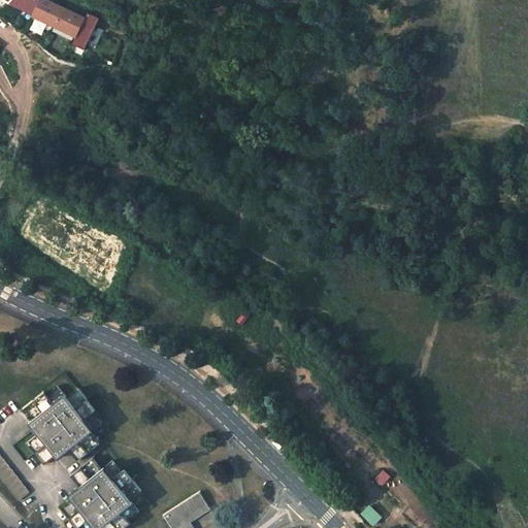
[(32,15),(39,0),(11,0),(8,4),(32,15)]
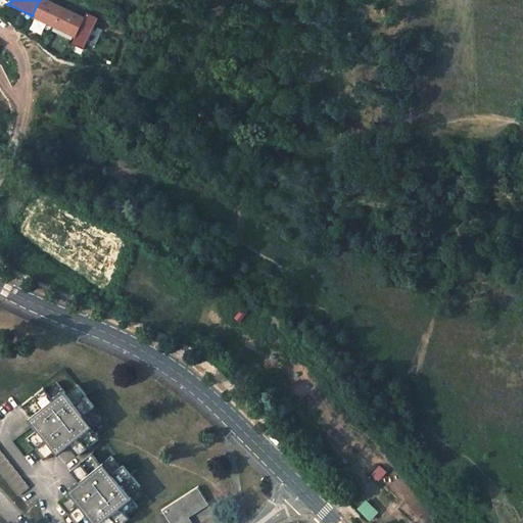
[(83,17),(46,0),(39,0),(32,15),(74,37),(83,17)]
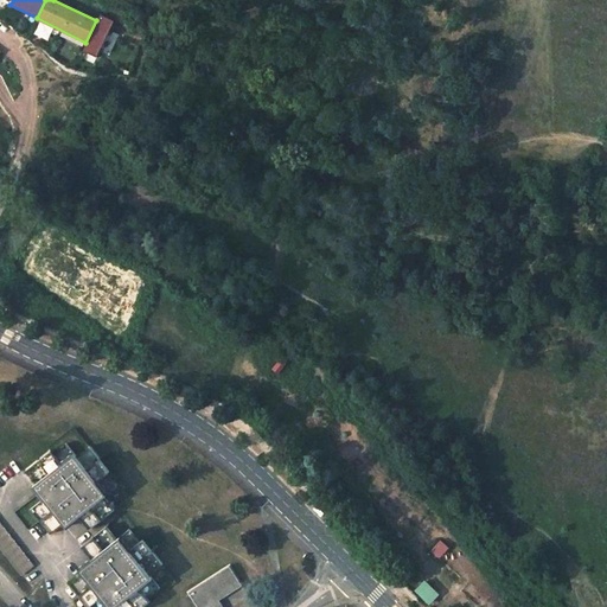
[(104,496),(116,486),(107,474),(109,472),(91,449),(77,460),(68,447),(55,457),(51,452),(25,472),(36,485),(33,486),(44,499),(31,510),(51,535),(57,530),(64,525),(66,526),(78,517),(89,529),(114,509),(104,496)]
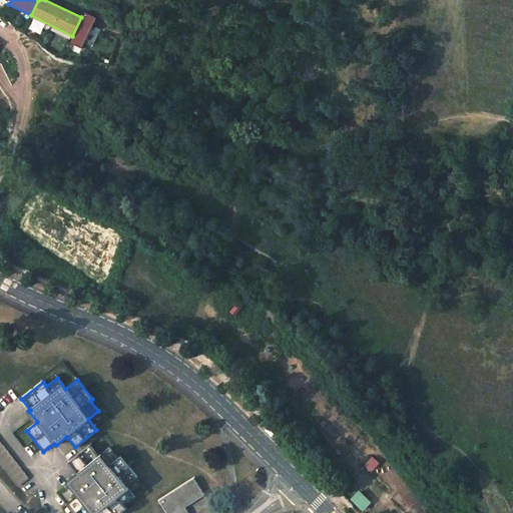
[(0,441),(0,463),(18,487),(29,479),(0,441)]
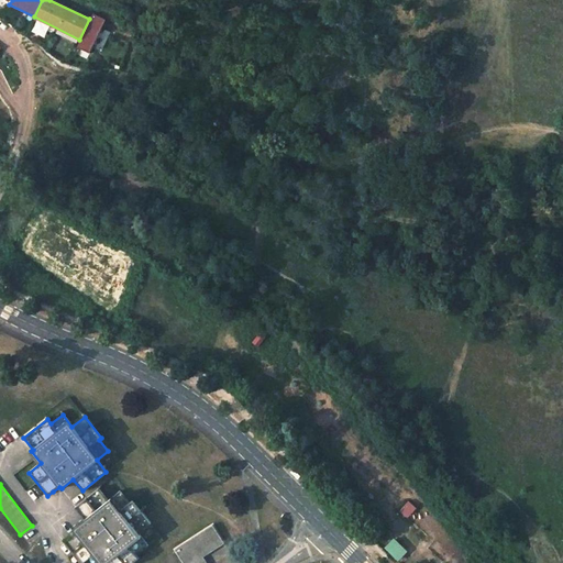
[(99,488),(75,507),(85,519),(74,529),(75,531),(69,536),(63,541),(79,562),(83,562),(94,554),(100,562),(131,562),(139,558),(135,553),(146,543),(136,532),(148,522),(132,501),(130,504),(120,492),(109,500),(99,488)]
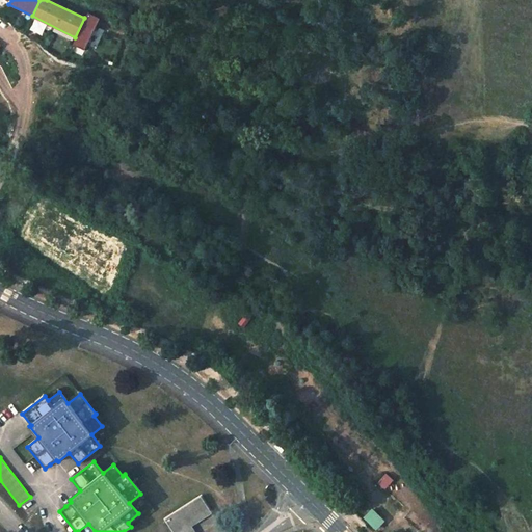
[(201,497),(165,521),(173,531),(190,531),(189,529),(192,527),(197,524),(212,513),(201,497)]
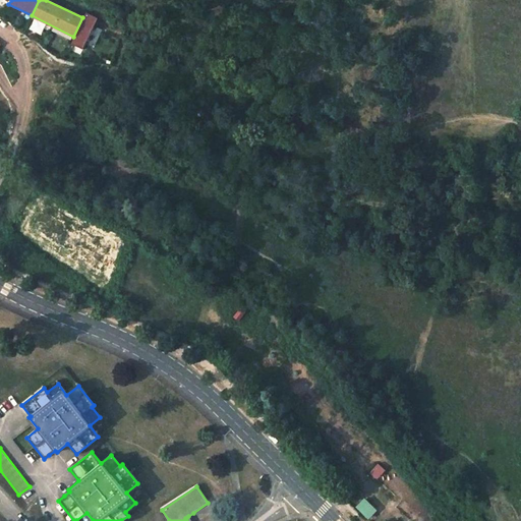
[(365,518),(374,509),(362,497),(353,506),(365,518)]
